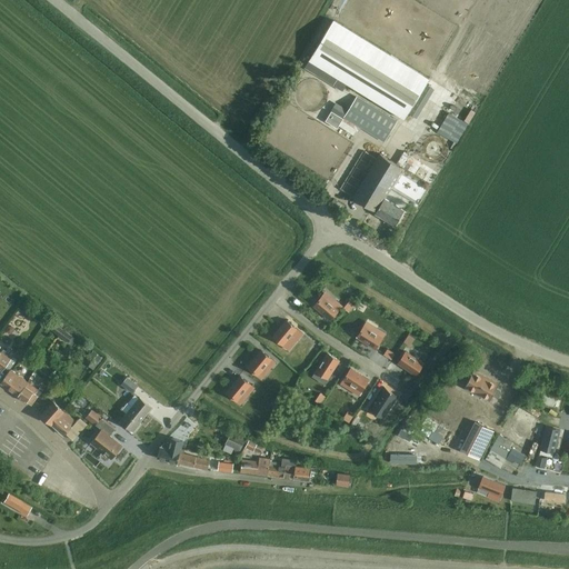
[(333,20),(309,60),(405,119),(429,79),(333,20)]
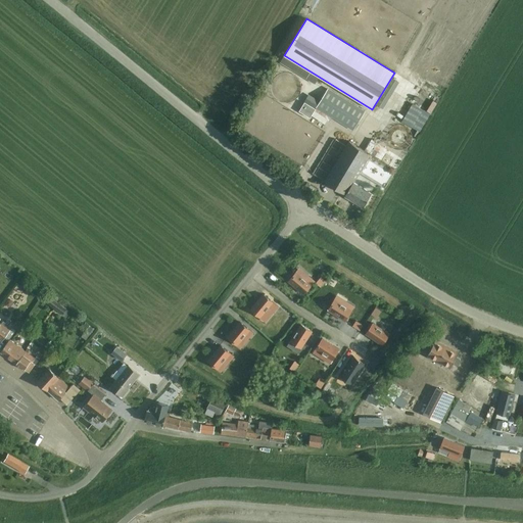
[(354,130),(365,112),(329,89),(318,106),(354,130)]
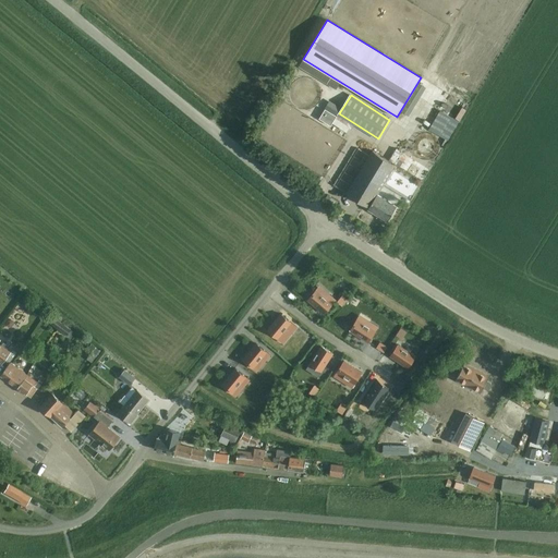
[(458,136),(470,116),(449,105),(438,125),(458,136)]
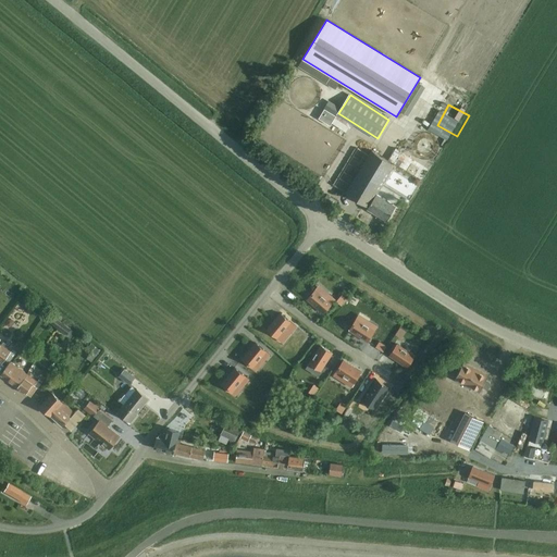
[(367,209),(386,221),(396,207),(376,195),(395,164),(372,150),(345,194),(368,208),(367,209)]
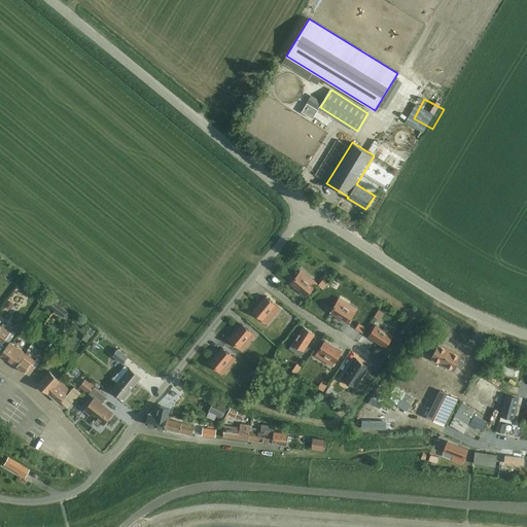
[(299,273),(290,283),(306,296),(316,283),(310,278),(308,281),(299,273)]
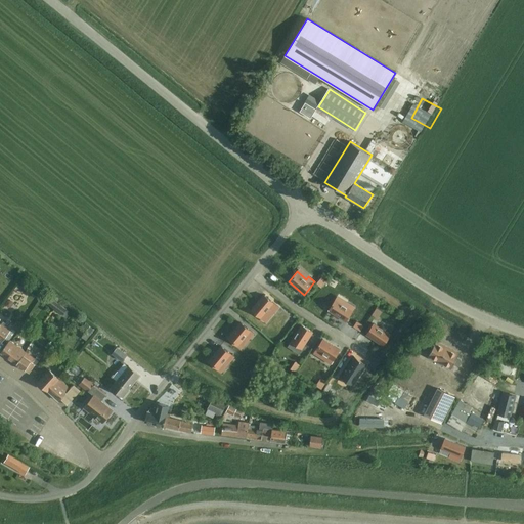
[(324,279),(331,285),(336,277),(331,273),(324,279)]
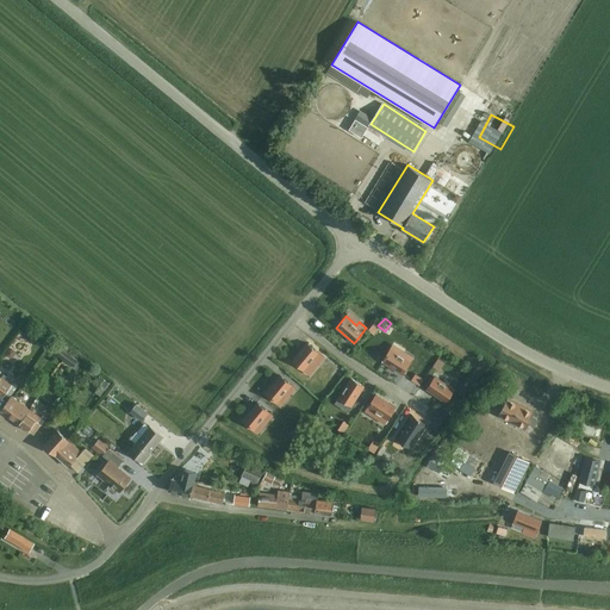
[(33,328),(30,335),(39,341),(43,332),(33,328)]
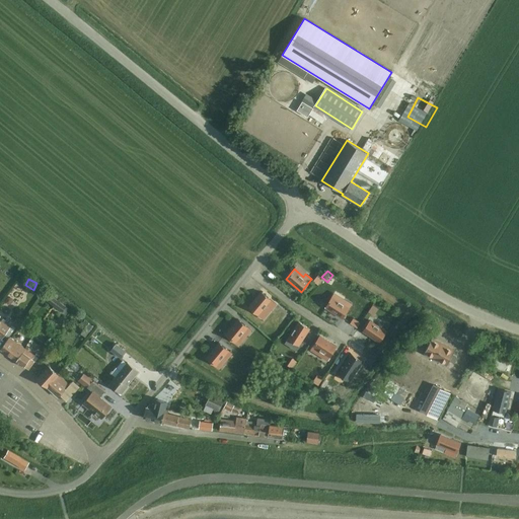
[(258,315),(266,307),(269,309),(274,303),(261,292),(248,307),(258,315)]
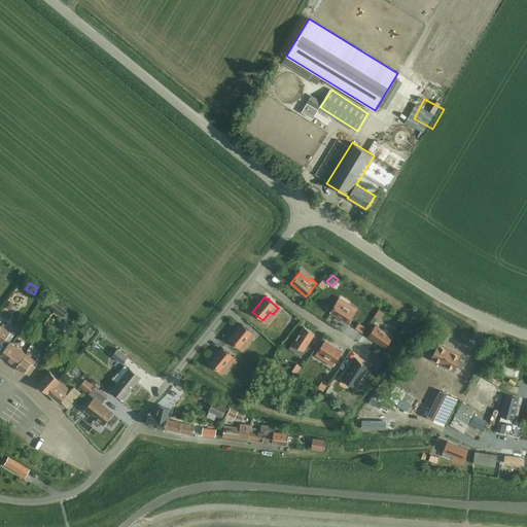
[(340,296),(330,311),(338,316),(340,312),(349,318),(356,307),(340,296)]
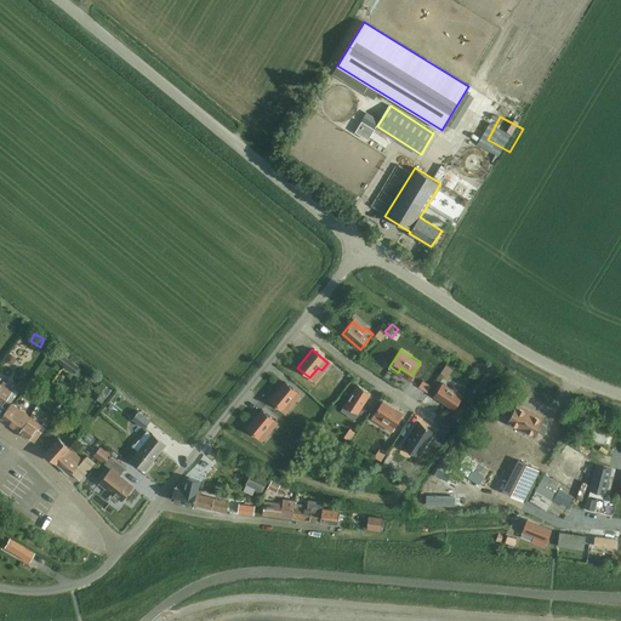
[(23,352),(15,362),(22,368),(30,358),(23,352)]
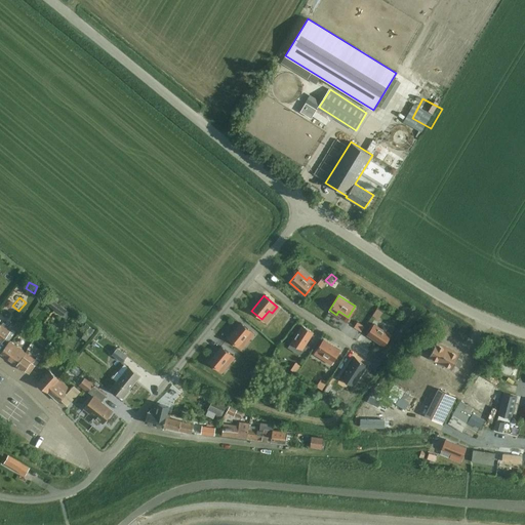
[(51,300),(47,306),(55,312),(59,307),(51,300)]
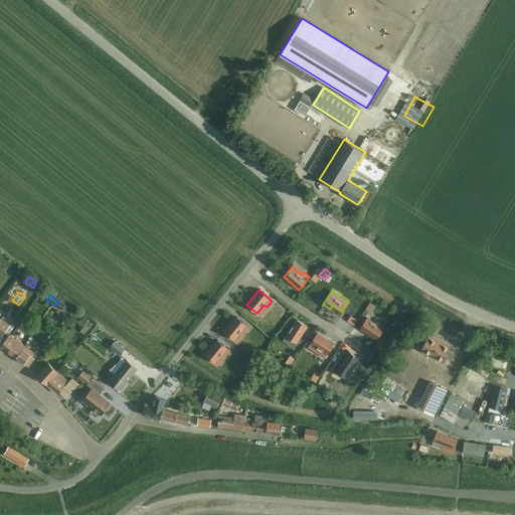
[(380,310),(384,303),(378,299),(374,306),(380,310)]
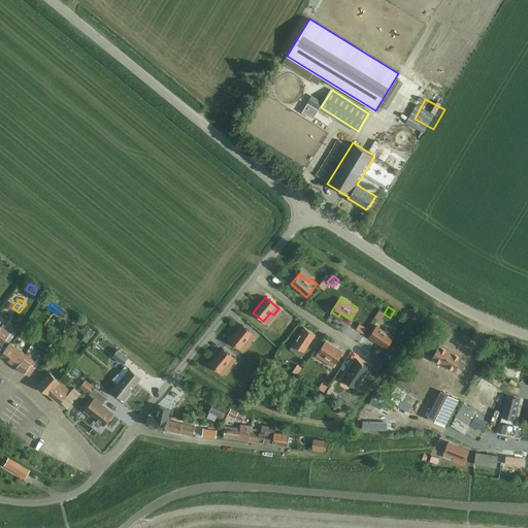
[(68,315),(60,308),(56,314),(64,319),(68,315)]
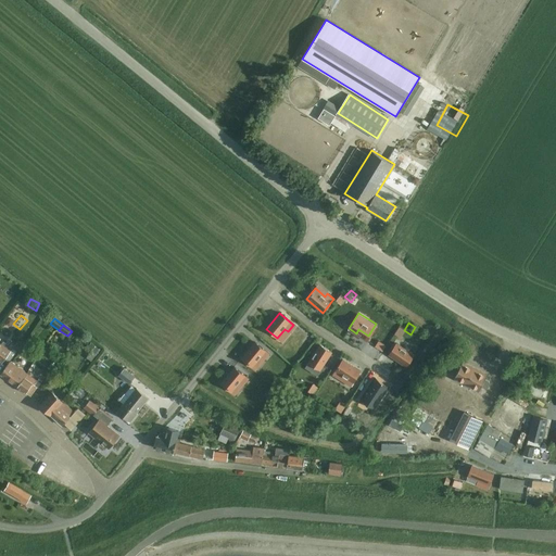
[(404,329),(399,326),(394,333),(400,337),(404,329)]
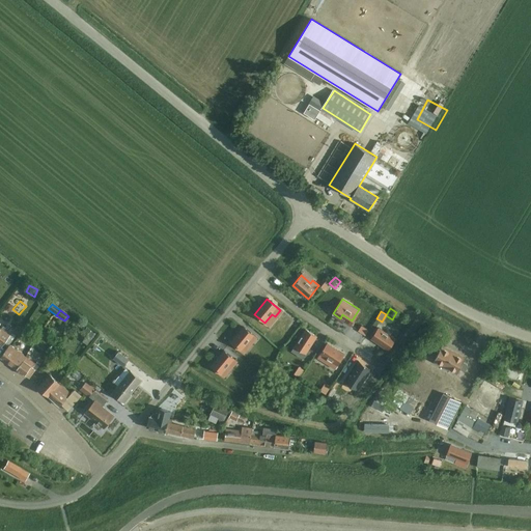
[(395,324),(394,328),(404,333),(407,329),(395,324)]
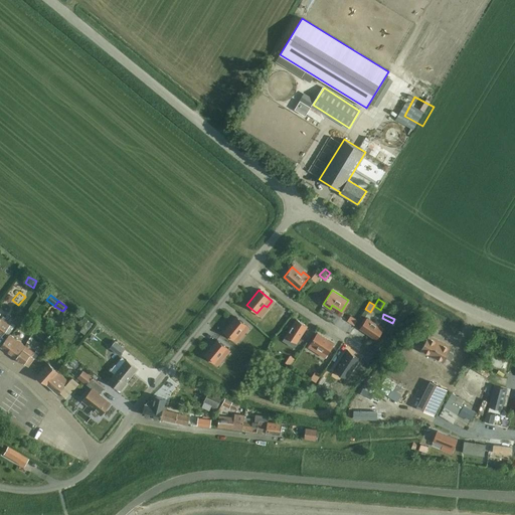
[(0,335),(2,337),(12,323),(3,317),(0,321),(0,320),(0,316),(1,316),(0,315),(0,335)]
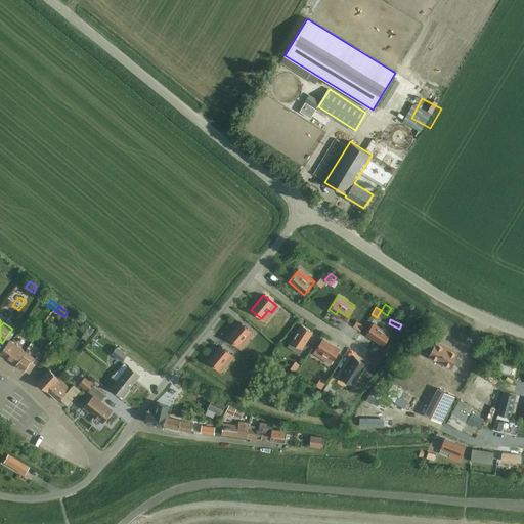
[(360,330),(363,324),(356,320),(353,325),(360,330)]
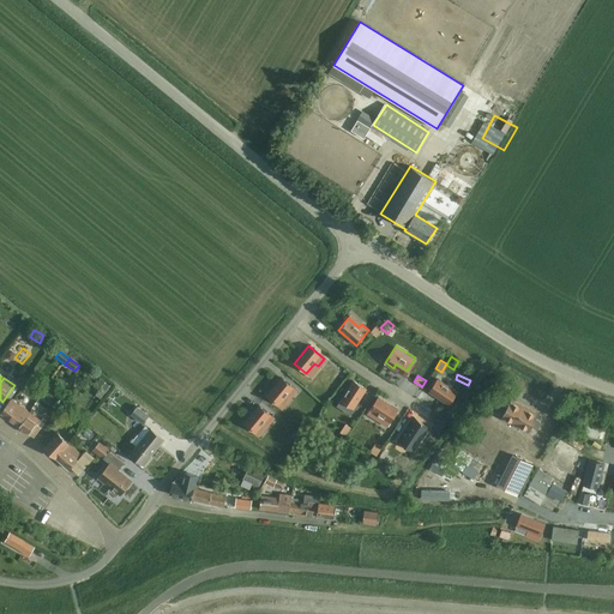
[(282,378),(275,386),(266,396),(278,405),(287,396),(290,398),(298,391),(282,378)]
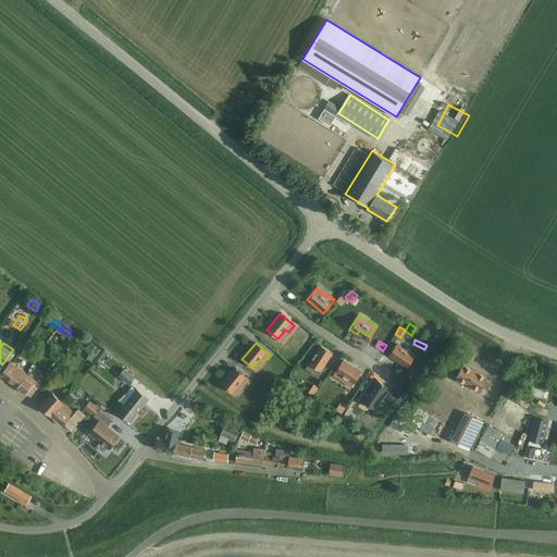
[(397,344),(388,356),(407,368),(415,356),(397,344)]
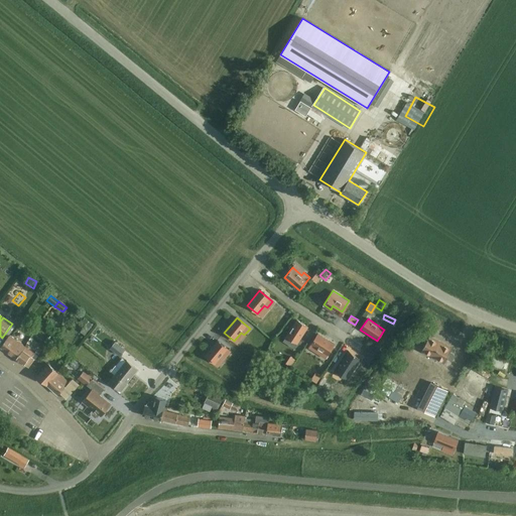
[(296,319),(286,337),(297,344),(307,327),(296,319)]
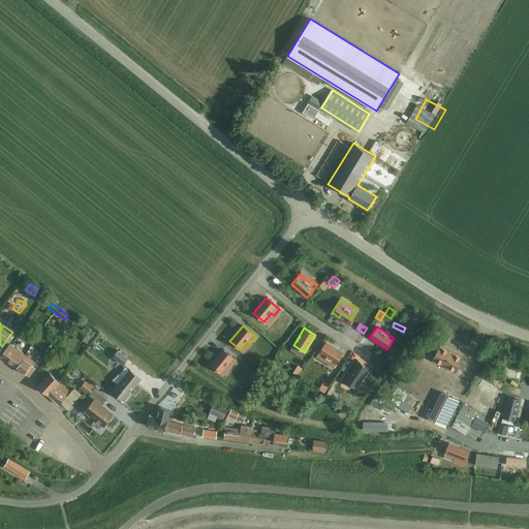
[(318,353),(328,360),(325,363),(333,368),(343,352),(325,342),(318,353)]
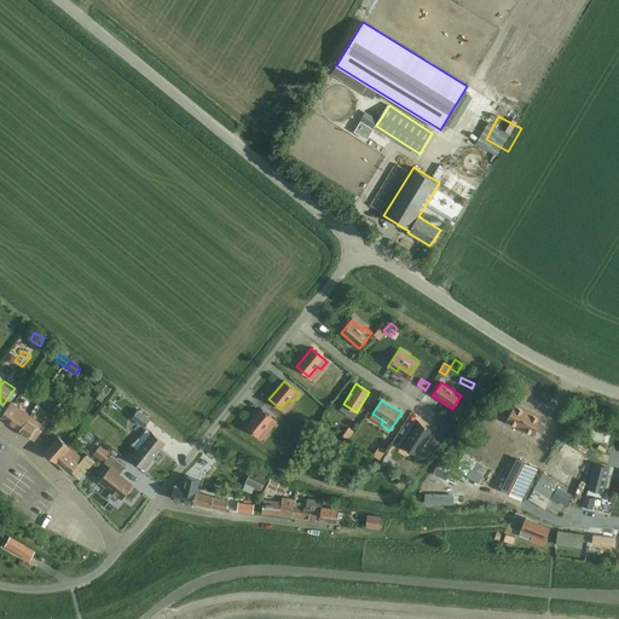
[(19,431),(30,416),(12,403),(1,417),(19,431)]
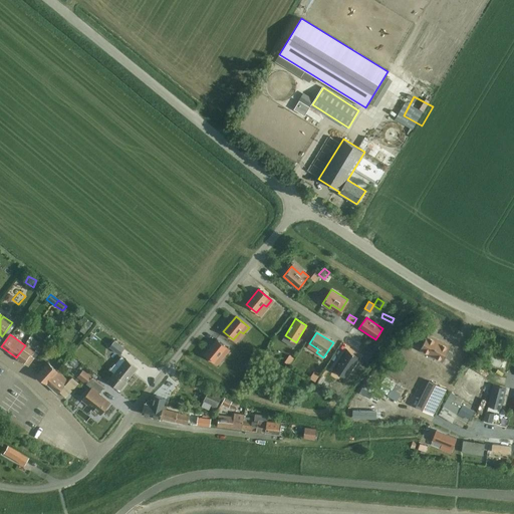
[(448,358),(451,358),(452,354),(452,352),(448,350),(451,346),(427,334),(420,349),(443,361),(445,357),(448,358)]
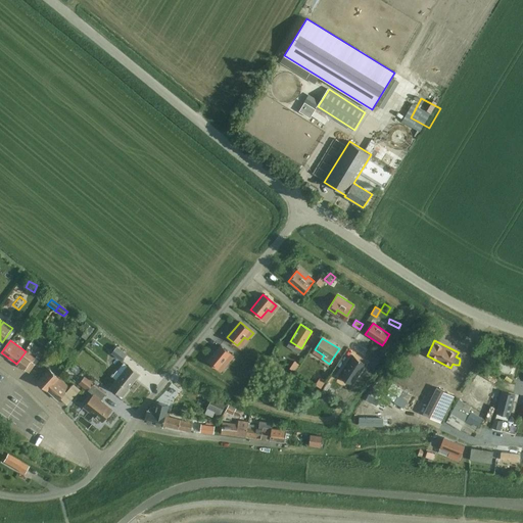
[(221,345),(215,352),(207,361),(218,369),(225,361),(228,363),(234,357),(221,345)]
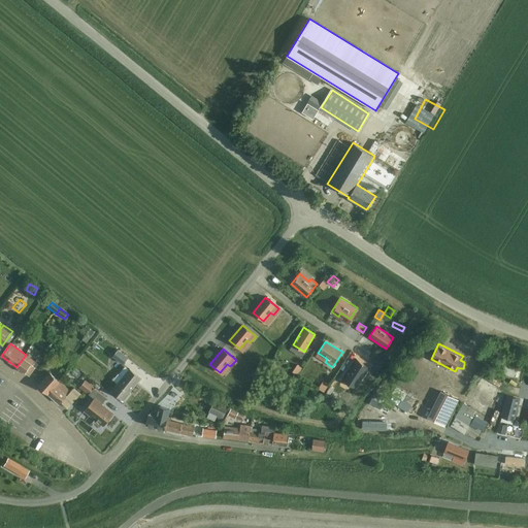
[(122,364),(127,357),(118,350),(112,357),(122,364)]
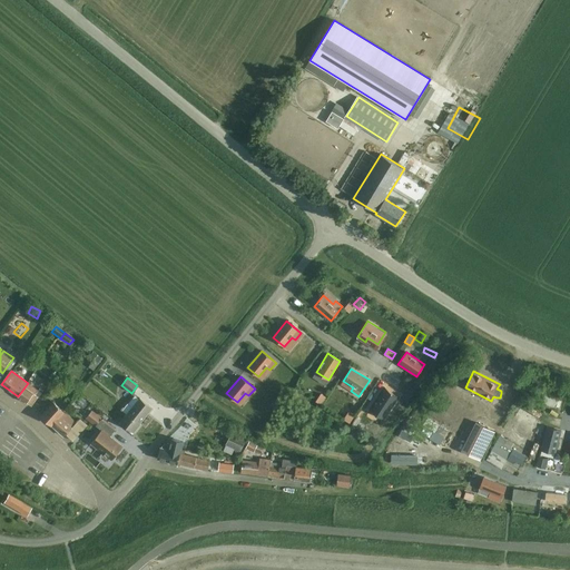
[(18,396),(31,406),(38,396),(38,397),(42,392),(39,389),(38,391),(28,383),(18,396)]
